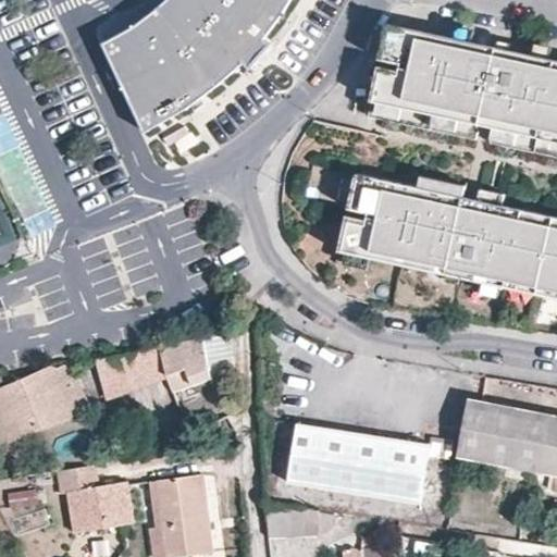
[(172,0),(163,9),(140,24),(109,39),(149,130),(194,106),(225,84),(247,64),(248,63),(271,39),(272,38),(289,15),(298,0),(172,0)]
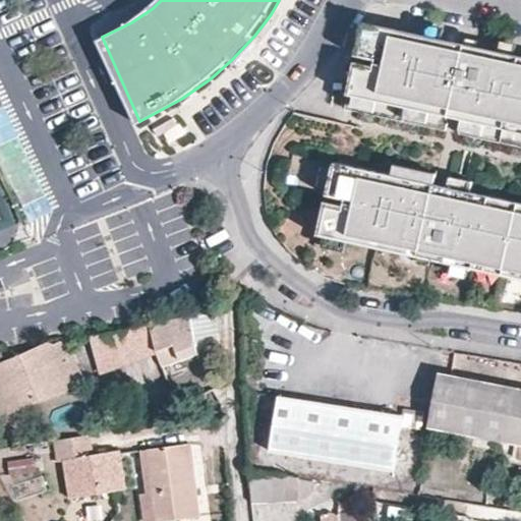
[(363,30),(520,63),(520,57),(364,23),(363,30)]
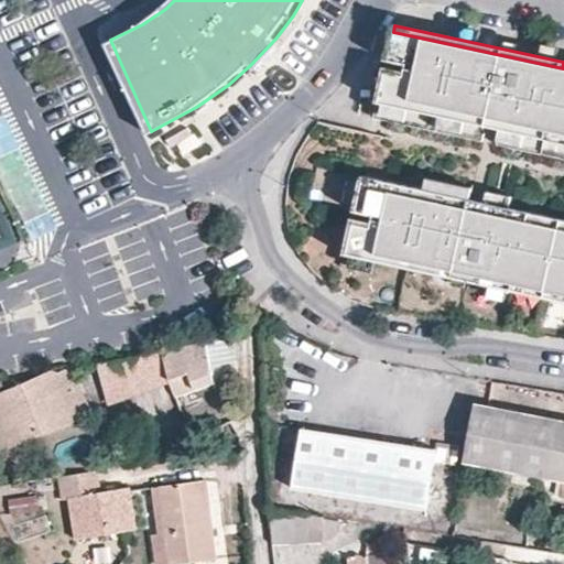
[(563,68),(393,32),(375,119),(484,142),(487,127),(500,130),(497,145),(563,159),(563,68)]
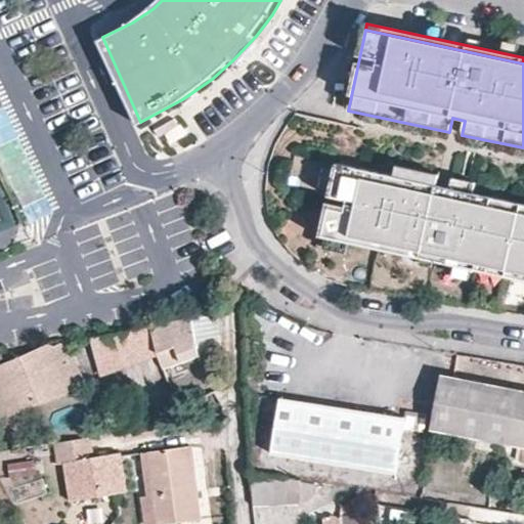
[(260,42),(255,37),(233,59),(239,64),(260,42)]
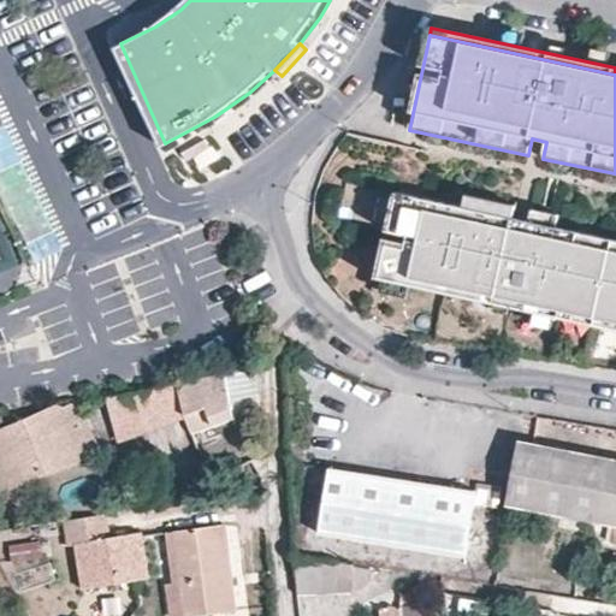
[(532,138),(528,155),(543,159),(546,142),(532,138)]
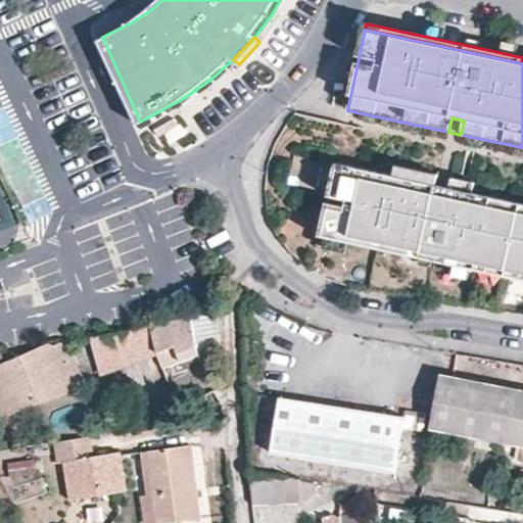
[(183,124),(167,132),(172,141),(188,133),(183,124)]
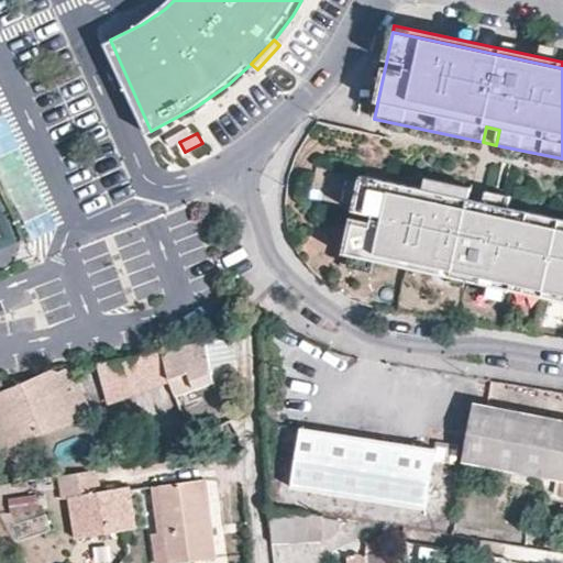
[(421,190),(362,177),(354,212),(373,217),(372,224),(352,220),(345,253),(454,277),(467,279),(562,299),(562,220),(509,209),(511,197),(484,191),(482,202),(468,199),(471,187),(423,178),(421,190)]
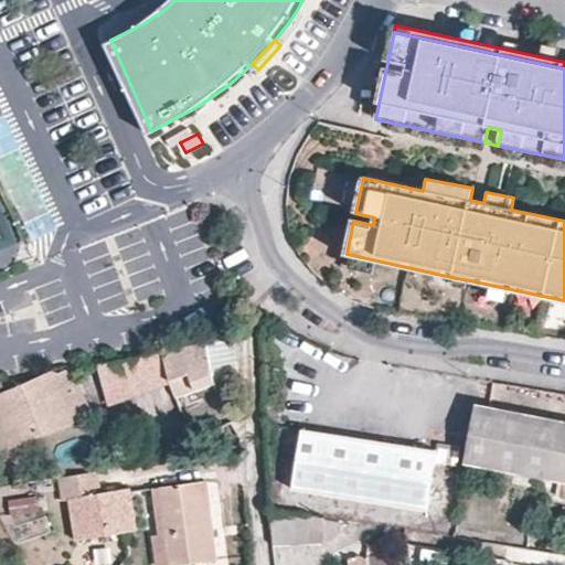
[(0,312),(24,308),(22,298),(0,302),(0,312)]
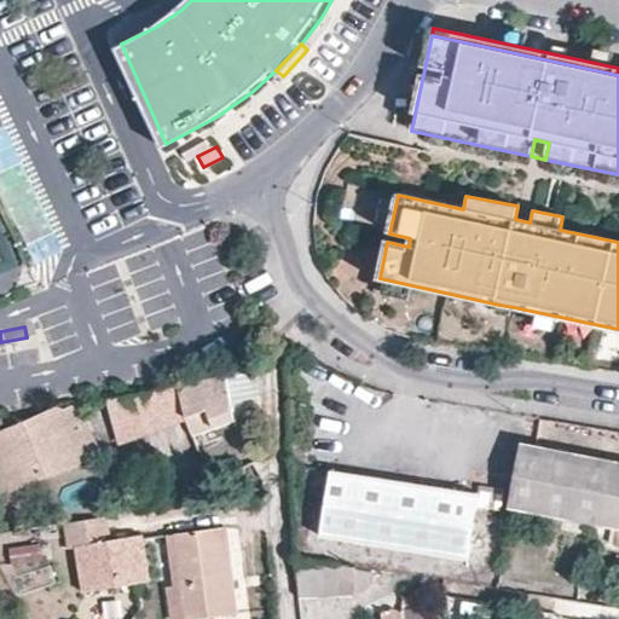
[(267,364),(238,369),(241,408),(241,411),(239,414),(236,417),(268,408),(267,364)]
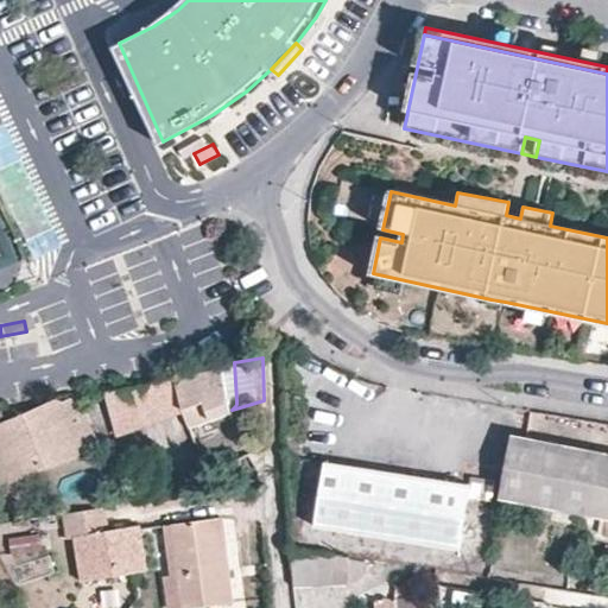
[(234,362),(170,373),(171,382),(179,411),(178,411),(184,424),(232,410),(235,406),(236,404),(236,400),(234,362)]
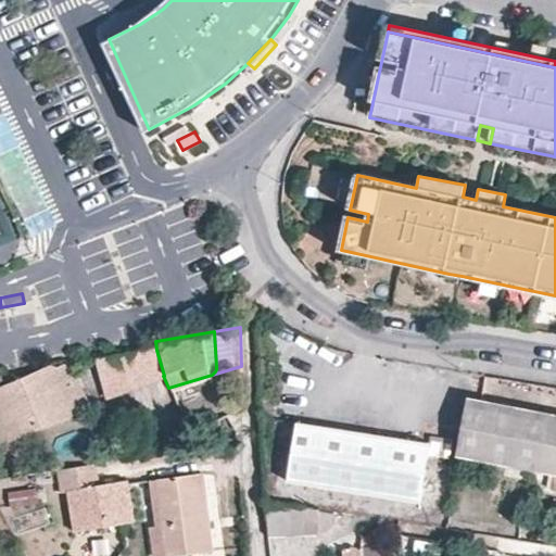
[(156,350),(117,356),(127,389),(163,376),(164,376),(156,350)]
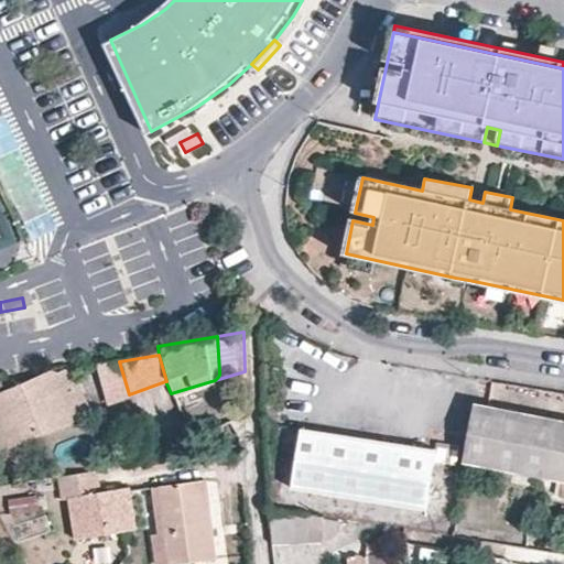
[(119,361),(97,365),(108,401),(129,394),(119,361)]
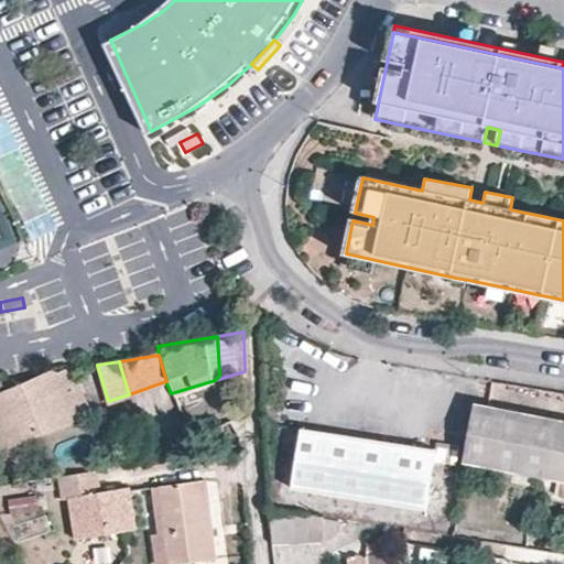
[(53,370),(2,392),(12,445),(89,411),(71,370),(54,373),(53,370)]
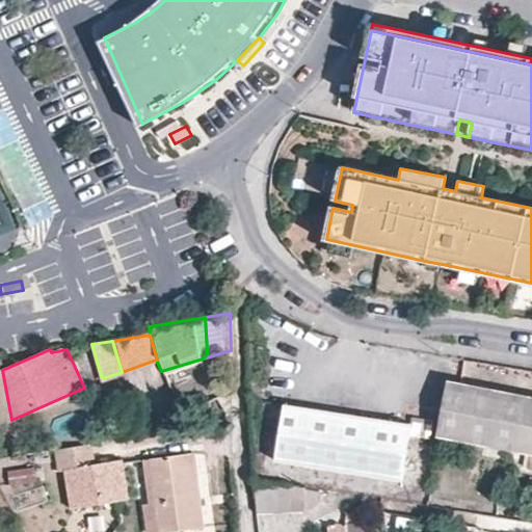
[(0,424),(11,420),(2,370),(0,371),(0,424)]
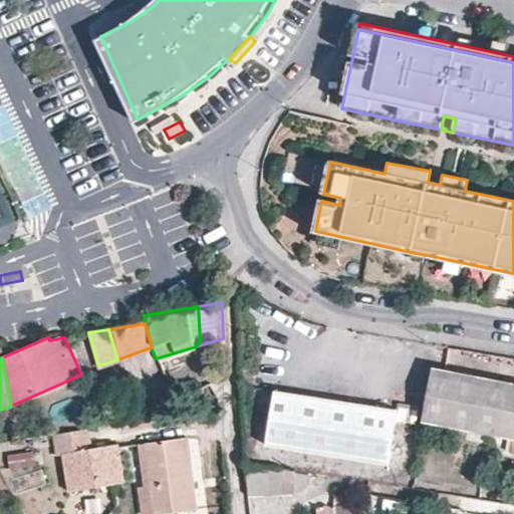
[(513,386),(432,370),(424,420),(512,437),(509,453),(513,454),(513,386)]
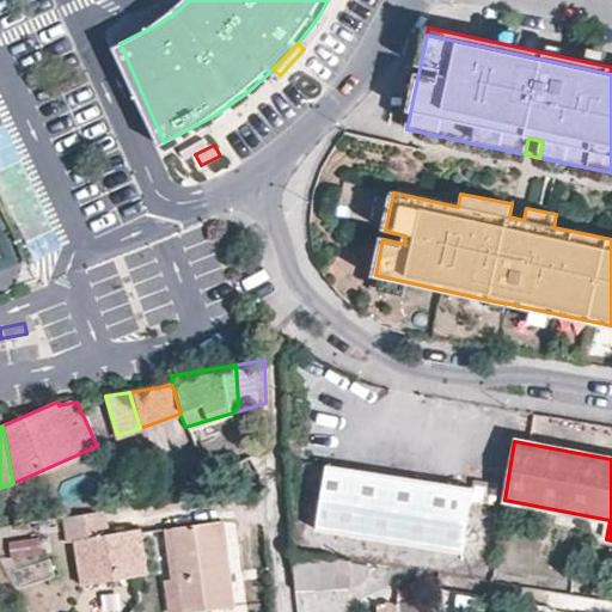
[(328,465),(318,528),(464,552),(472,488),(328,465)]
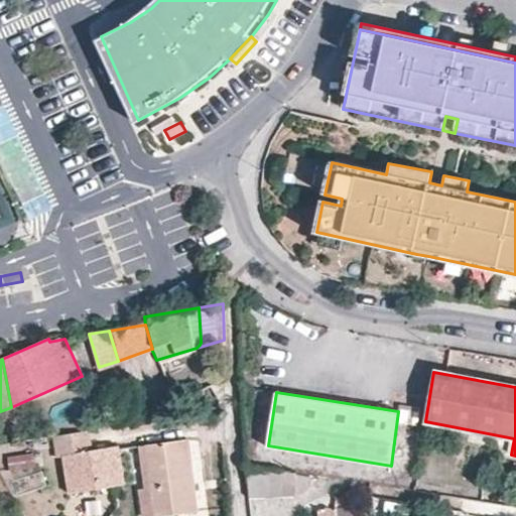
[(80,431),(52,437),(56,457),(61,457),(70,494),(118,484),(110,446),(84,450),(80,431)]
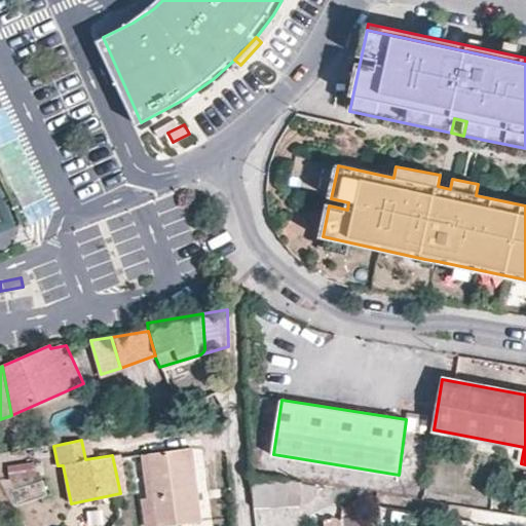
[(191,448),(150,453),(155,496),(147,498),(141,498),(146,525),(161,525),(201,521),(198,500),(196,490),(191,448)]
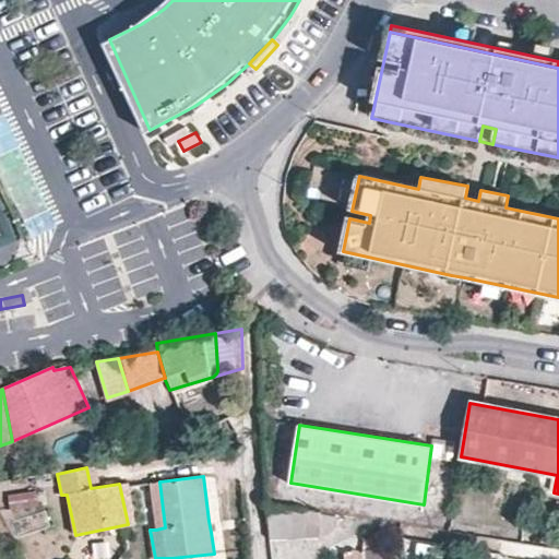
[(159,482),(149,483),(156,530),(165,527),(159,482)]
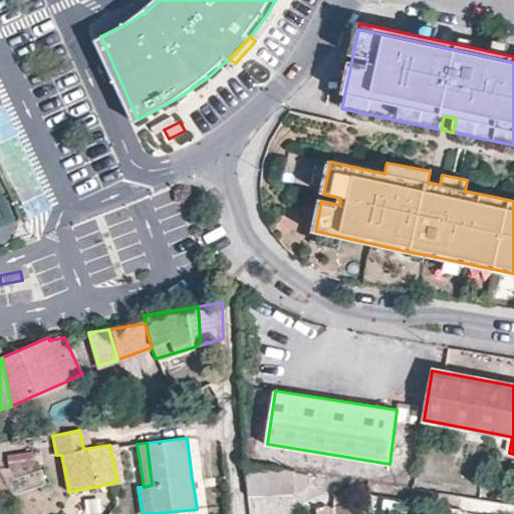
[(33,453),(8,457),(10,471),(35,466),(33,453)]
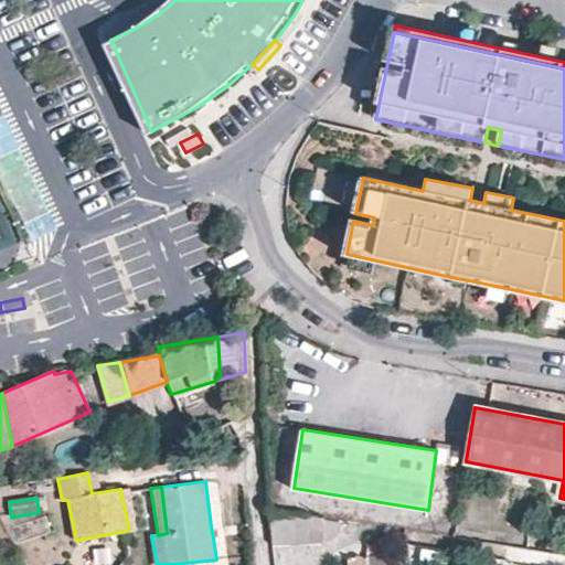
[(295,512),(267,509),(274,546),(294,541),(319,543),(319,530),(296,525),(295,512)]
